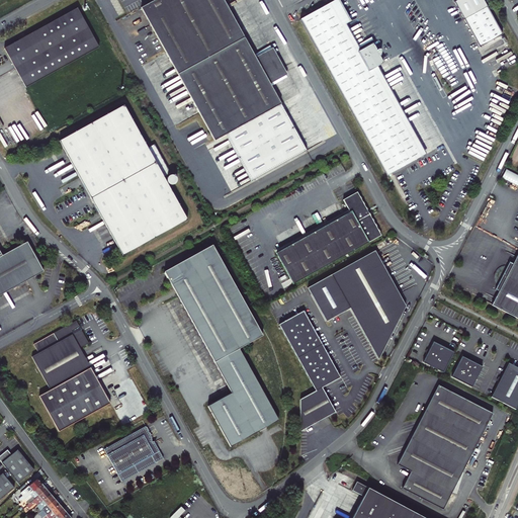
[(156,0),(144,7),(216,140),(228,134),(280,104),(270,85),(255,58),(231,13),(199,36),(179,0),(156,0)]
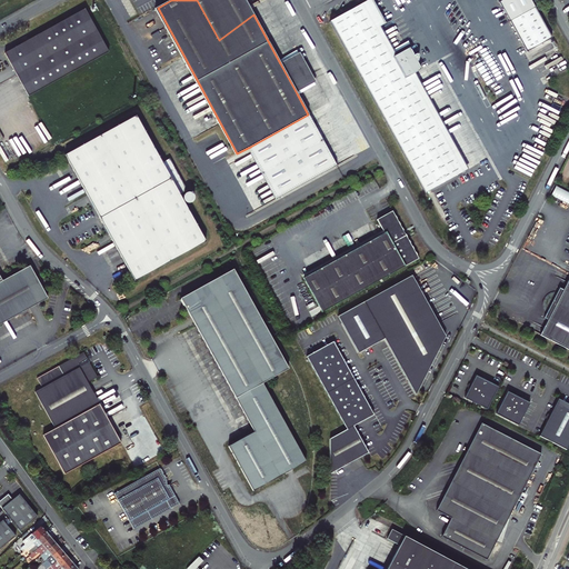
[(197,0),(219,40),(253,15),(245,0),(197,0)]
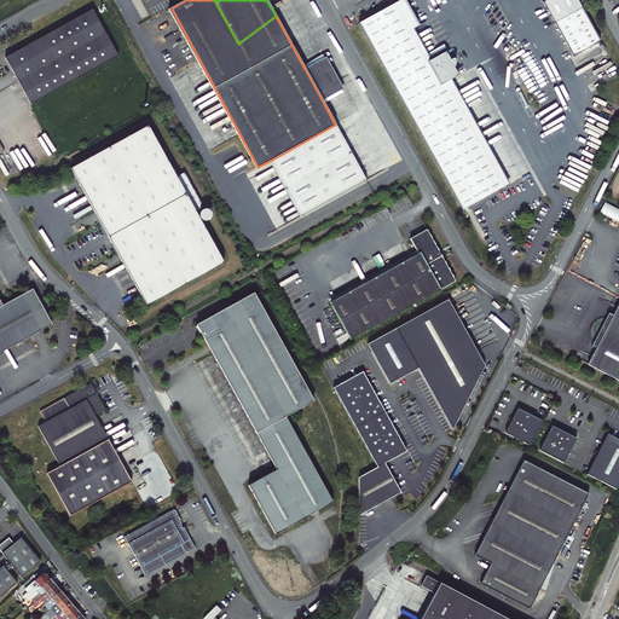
[(383,67),(418,47),(409,30),(414,28),(420,24),(405,0),(400,0),(359,23),(383,67)]
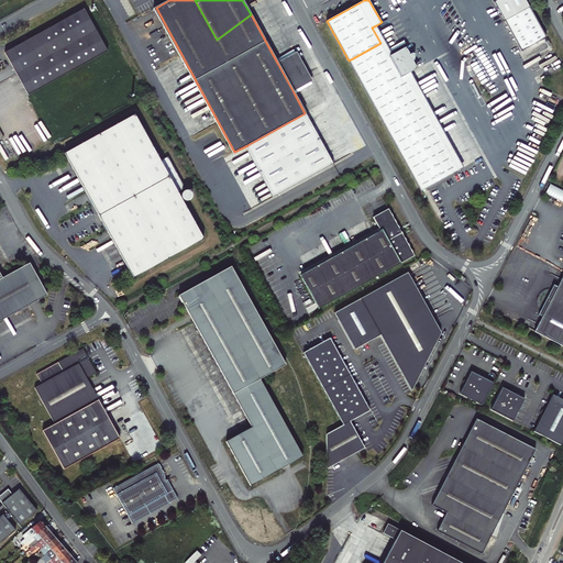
[(521,52),(545,37),(529,7),(504,21),(521,52)]
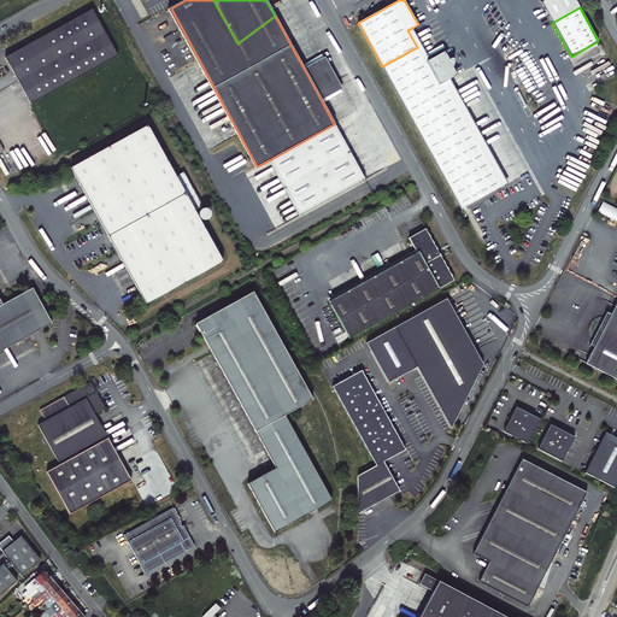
[(118,56),(93,9),(5,57),(31,104),(118,56)]
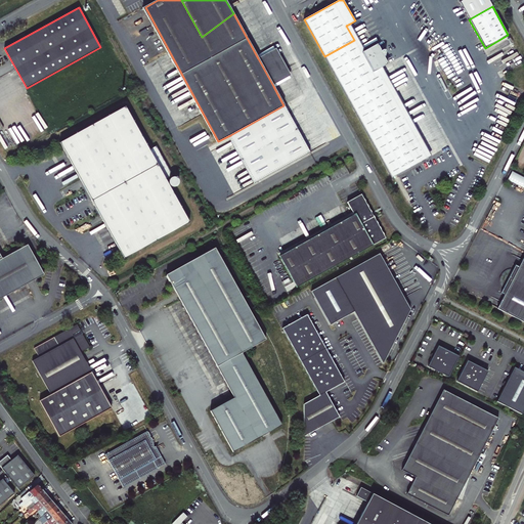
[(354,40),(358,38),(350,24),(346,26),(354,40)]
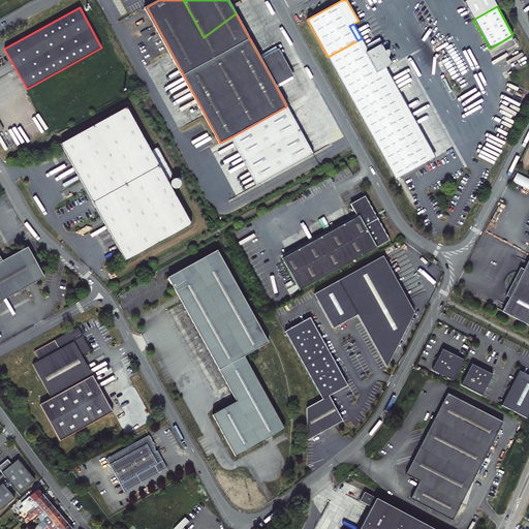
[(365,53),(369,51),(362,38),(358,40),(365,53)]
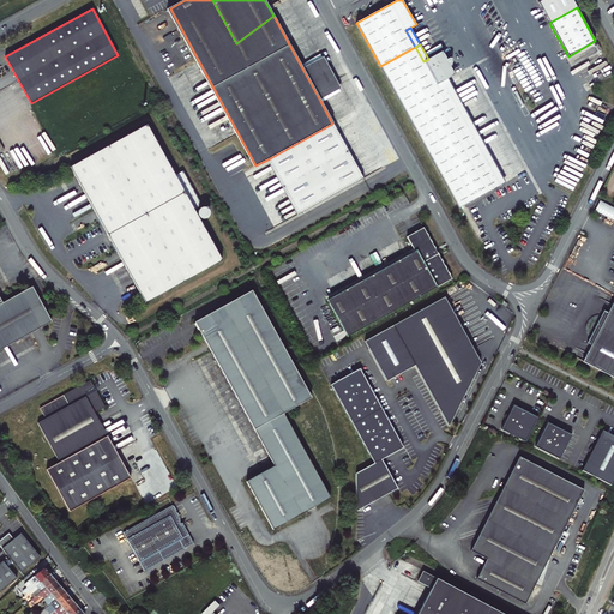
[(459,209),(501,186),(444,82),(450,79),(456,76),(451,67),(452,67),(453,59),(451,58),(450,58),(449,58),(447,61),(443,52),(428,59),(423,61),(415,47),(380,66),(459,209)]
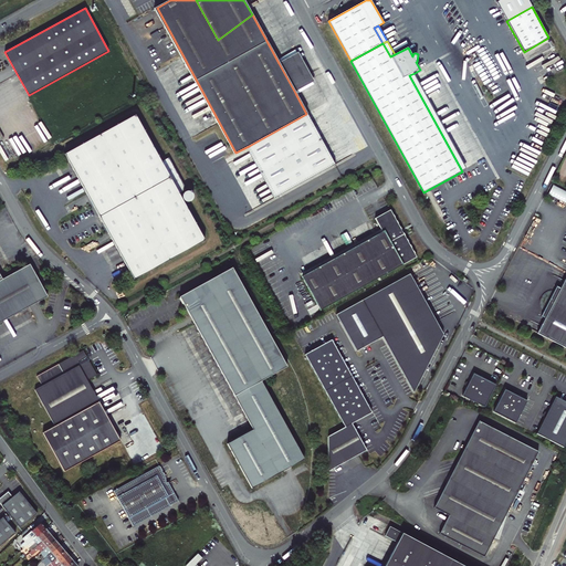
[(279,63),(295,93),(314,83),(297,53),(279,63)]
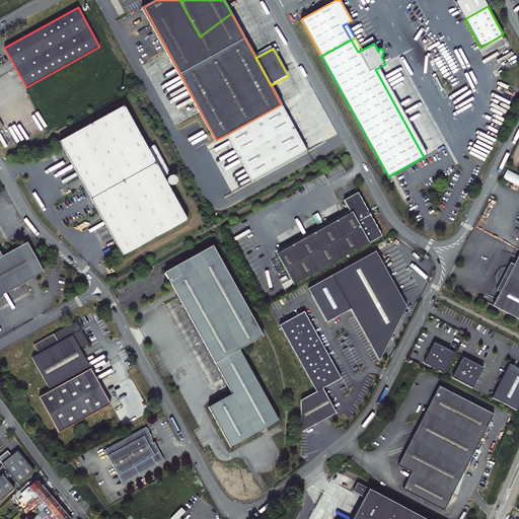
[(375,69),(424,157),(428,155),(380,67),(375,69)]
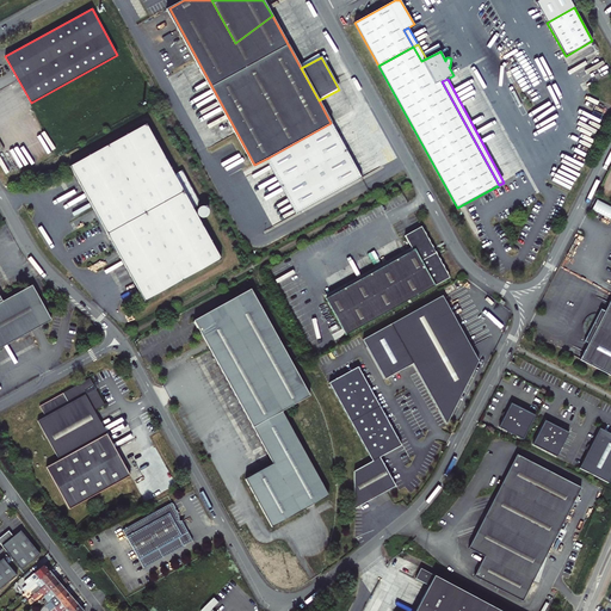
[(146,123),(69,166),(102,224),(113,246),(144,301),(221,259),(192,208),(201,204),(181,170),(173,174),(146,123)]
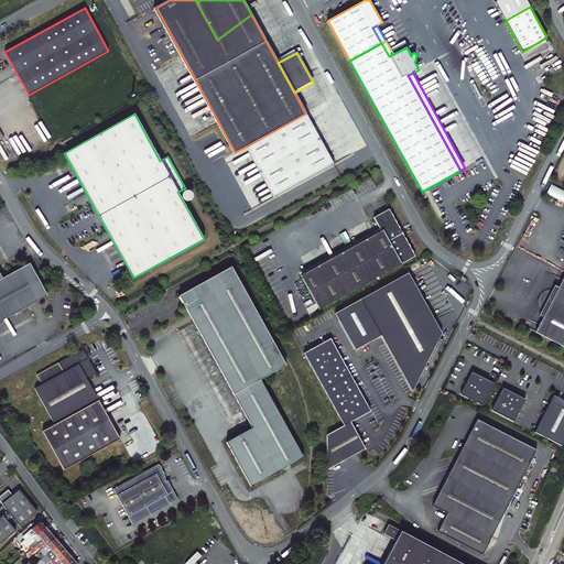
[(305,114),(248,145),(275,196),(333,164),(305,114)]
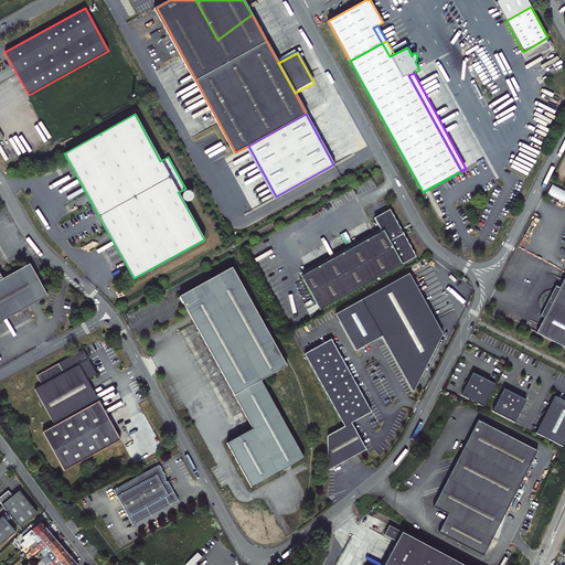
[(548,193),(564,201),(564,190),(553,184),(548,193)]
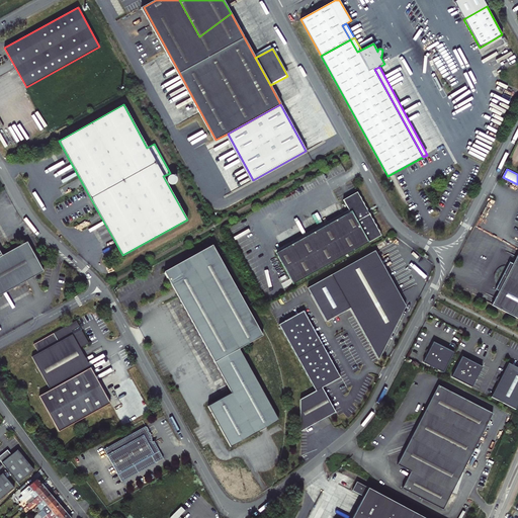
[(175,173),(169,178),(173,184),(180,179),(175,173)]
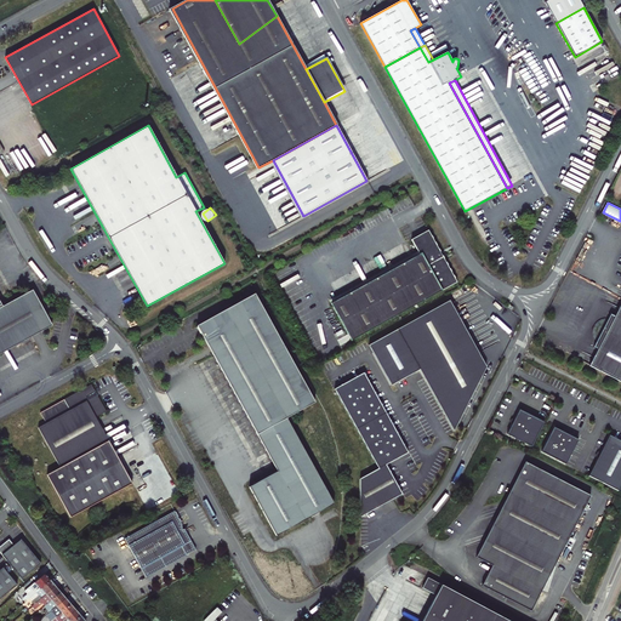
[(411,241),(417,252),(420,256),(331,305),(352,341),(456,283),(442,257),(444,255),(443,252),(440,254),(428,232),(411,241)]
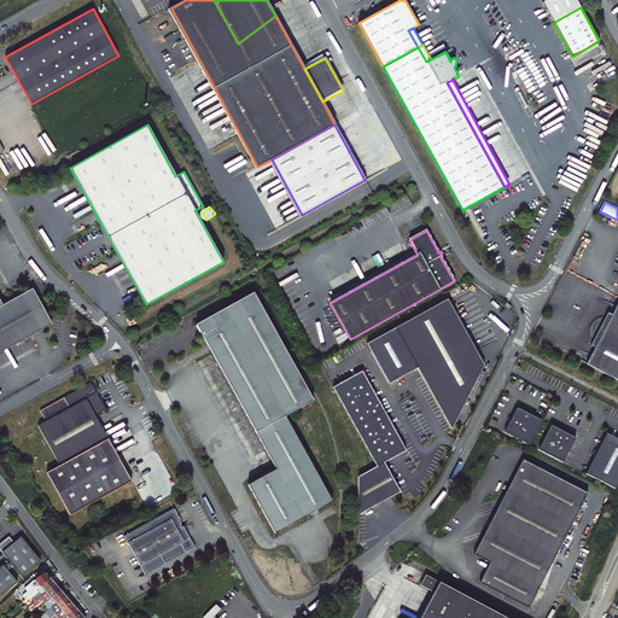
[(327,299),(330,303),(418,255),(415,251),(327,299)]
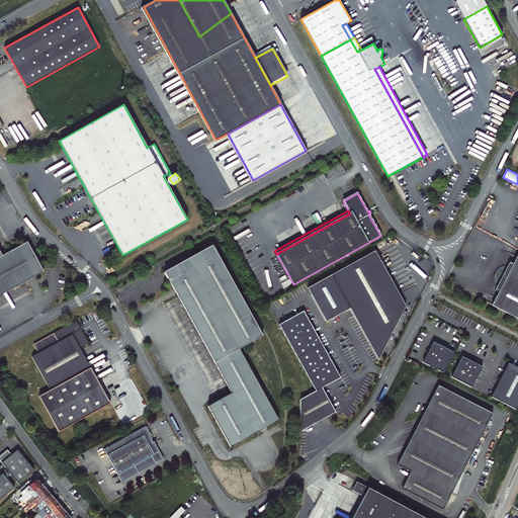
[(0,251),(0,295),(44,271),(27,242),(3,255),(0,251)]
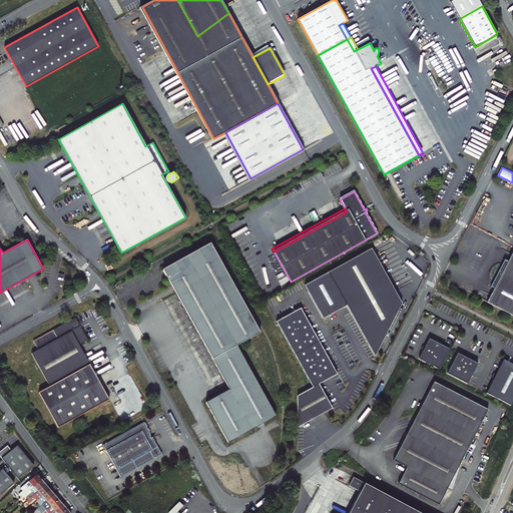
[(260,333),(210,242),(162,269),(228,390),(205,402),(227,443),(276,417),(236,346),(260,333)]
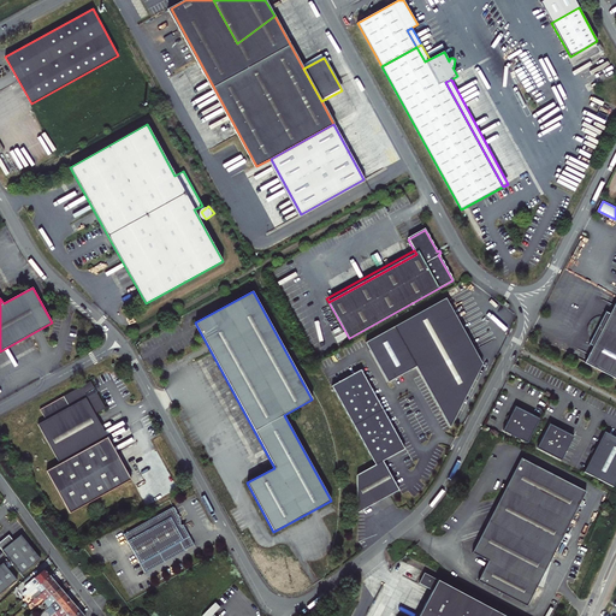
[(445,298),(394,327),(450,428),(487,372),(445,298)]
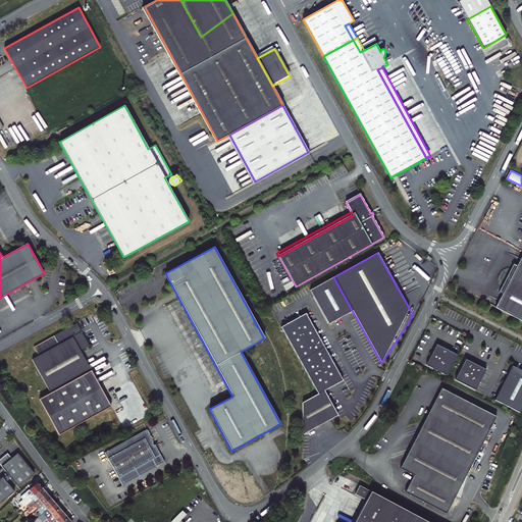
[(521,257),(517,268),(513,266),(499,294),(503,295),(496,309),(521,322),(521,257)]
